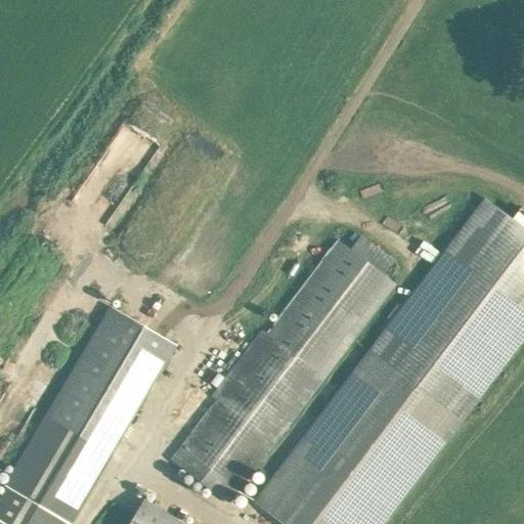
[(123,151),(127,145),(149,160),(172,125),(138,103),(112,144),(123,151)]
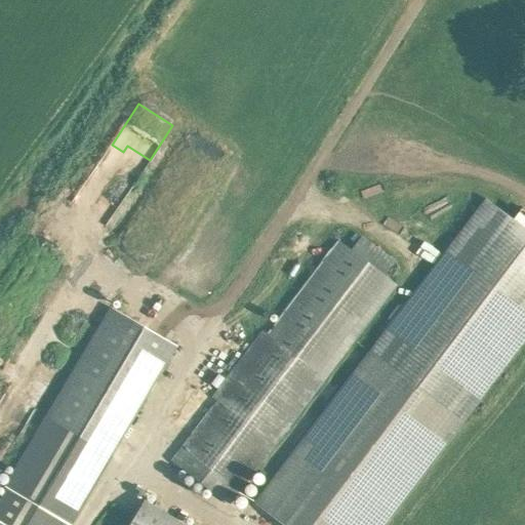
[(281,524),(384,524),(462,421),(524,338),(524,210),(521,207),(513,218),(486,199),(255,505),(281,524)]
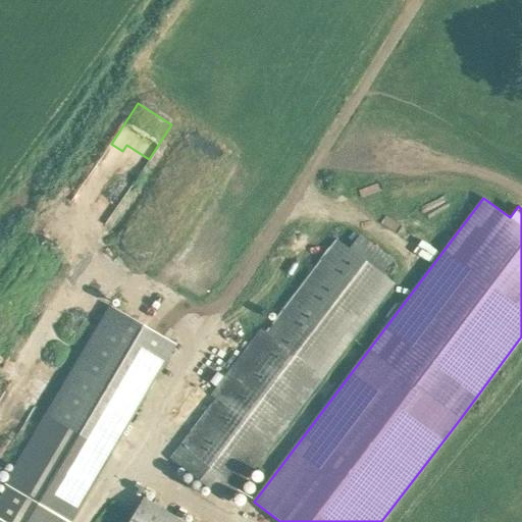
[(229,499),(288,422),(394,282),(337,241),(266,334),(261,329),(211,395),(217,400),(174,457),(229,499)]
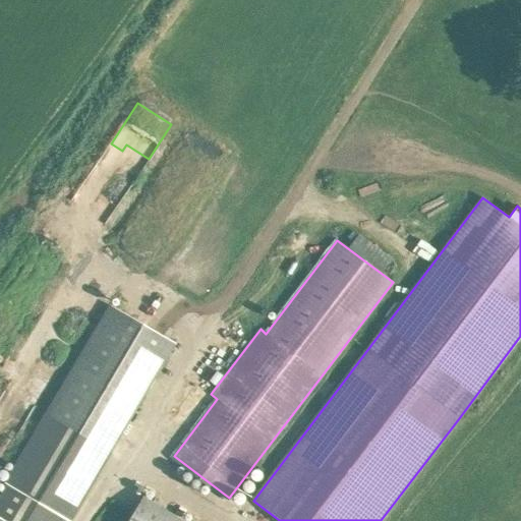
[(0,517),(6,520),(66,520),(108,452),(109,452),(174,343),(114,307),(49,416),(50,417),(0,500),(0,517)]
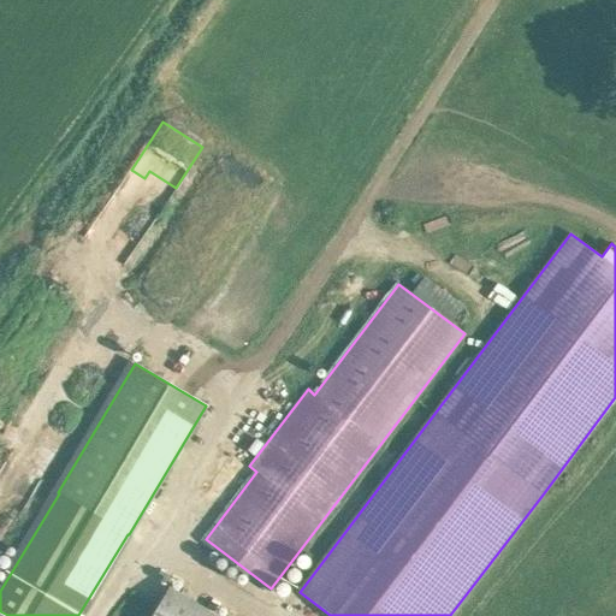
[(215,615),(170,588),(152,615),(215,615)]
